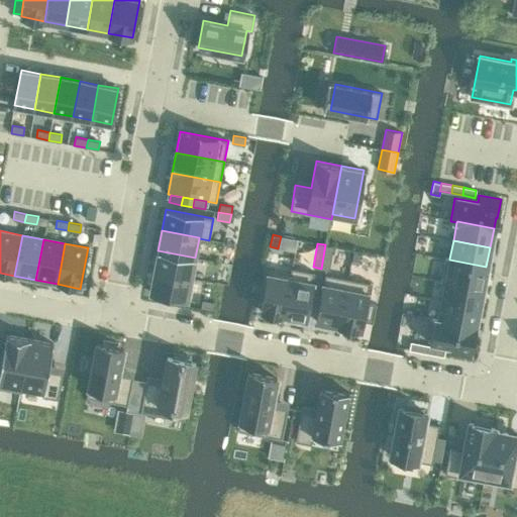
[(325,244),(321,269),(329,270),(333,246),(325,244)]
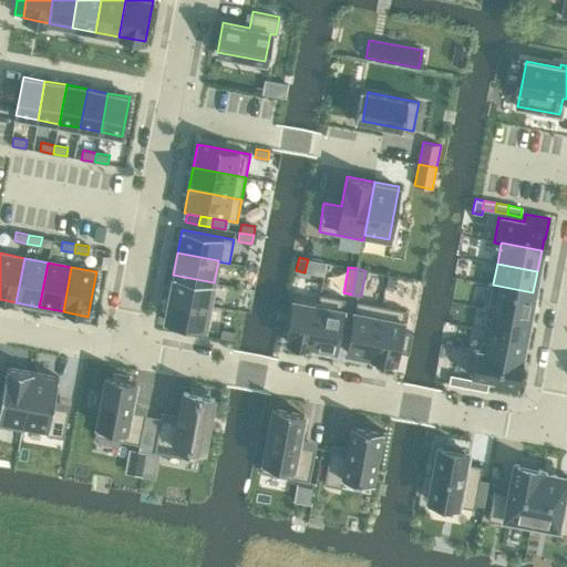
[(173,275),(168,297),(210,305),(214,282),(173,275)]
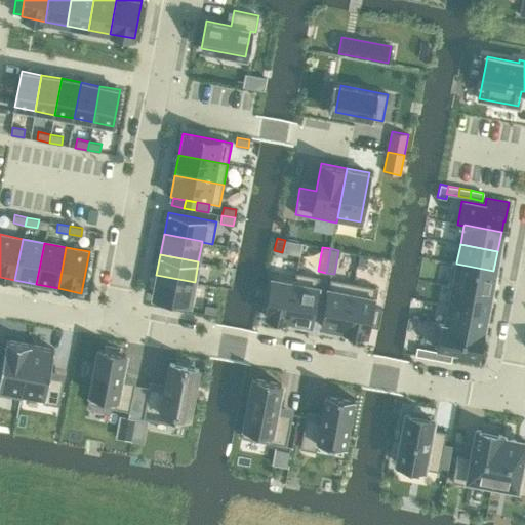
[(358,254),(356,267),(364,268),(366,255),(358,254)]
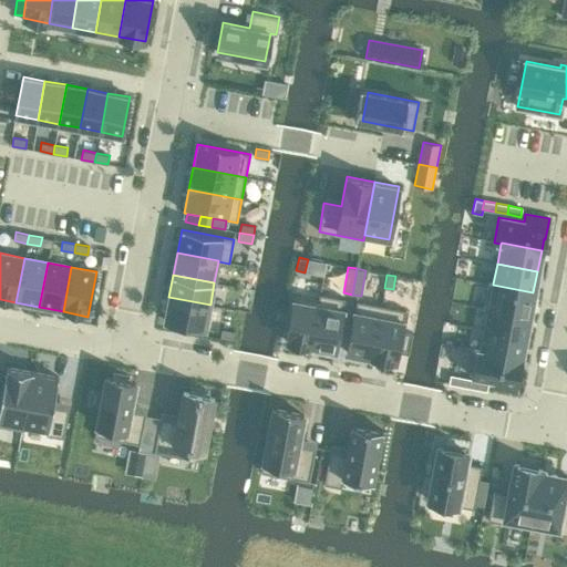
[(488,282),(483,309),(488,310),(488,309),(528,317),(533,292),(493,285),(493,284),(488,282)]
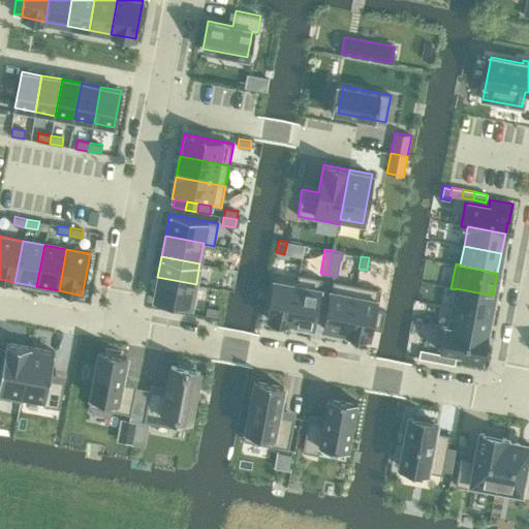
[(275,274),(267,318),(288,322),(297,278),(275,274)]
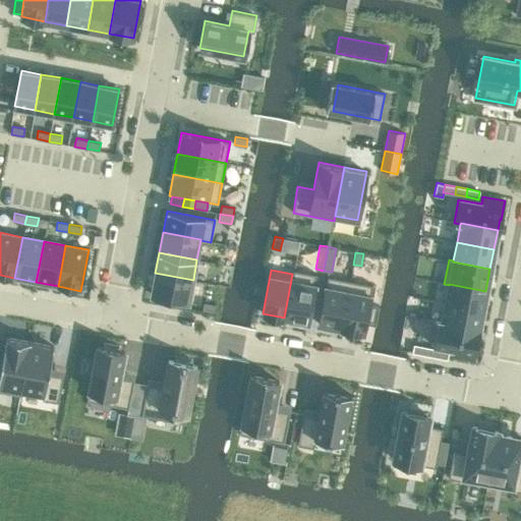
[(292,274),(284,317),(308,322),(316,274),(293,270),(292,274)]
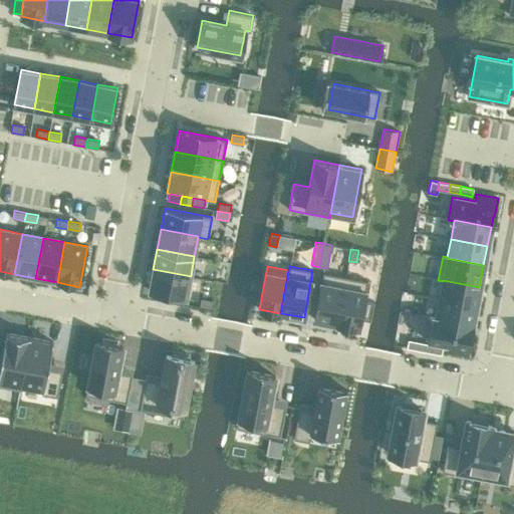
[(153,269),(149,290),(187,297),(191,276),(153,269)]
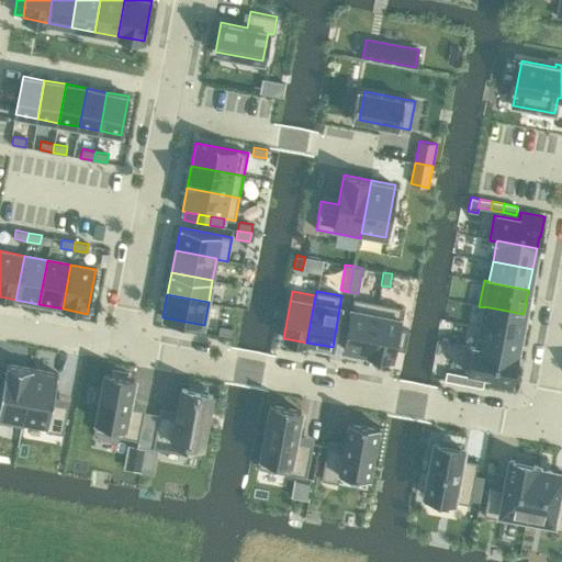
[(353,298),(344,349),(368,353),(378,302),(353,298)]
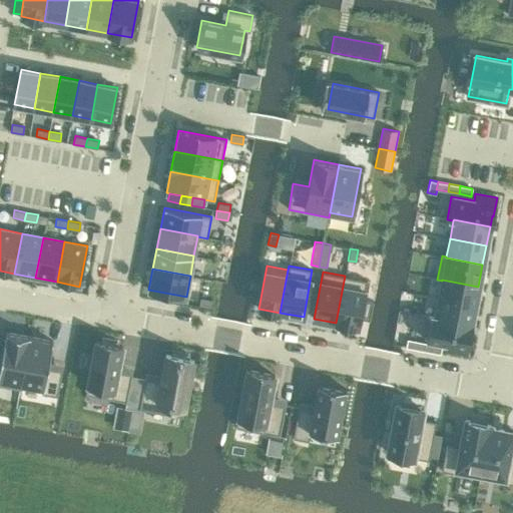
[(345,276),(336,323),(358,327),(367,281),(345,276)]
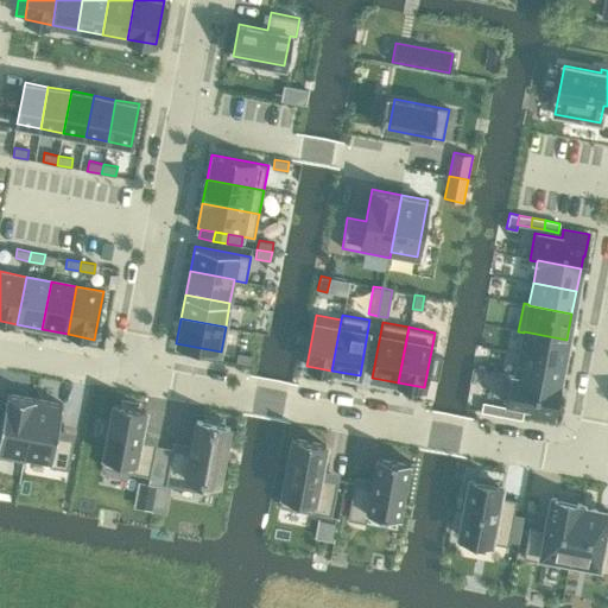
[(524,333),(519,354),(562,362),(567,340),(524,331),(524,333)]
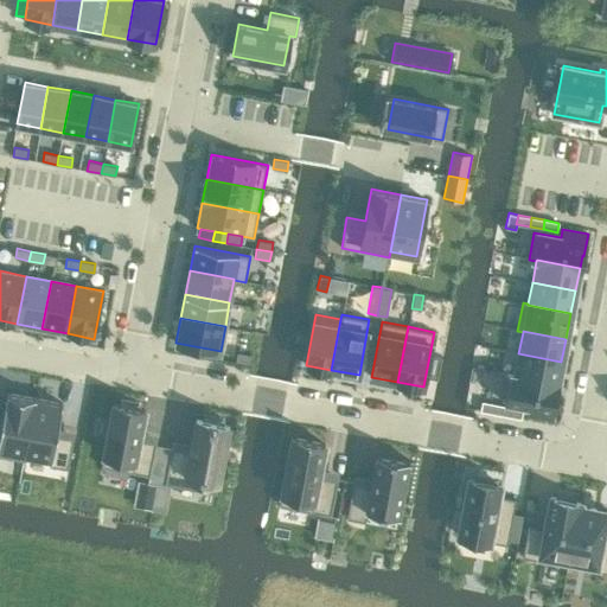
[(237,352),(235,362),(249,364),(251,355),(237,352)]
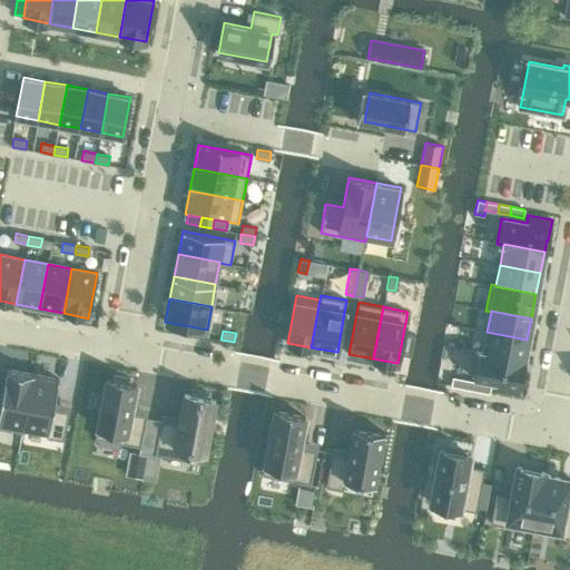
[(483,352),(482,353),(523,361),(527,340),(487,332),(483,352)]
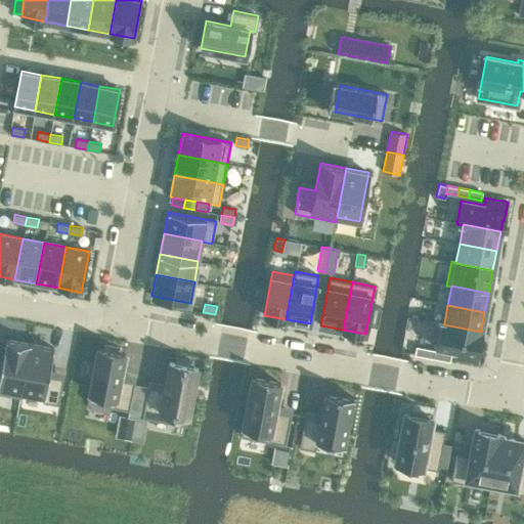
[(438,322),(433,346),(455,350),(454,358),(477,362),(480,343),(478,343),(481,332),(443,324),(444,323),(438,322)]
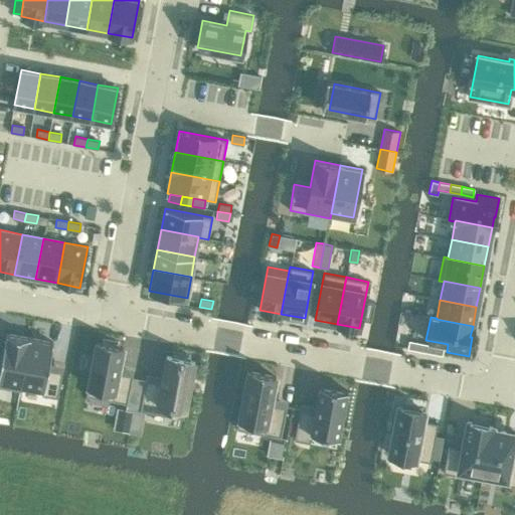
[(0,359),(0,386),(21,390),(22,385),(20,385),(29,338),(8,333),(4,354),(3,360),(0,359)]
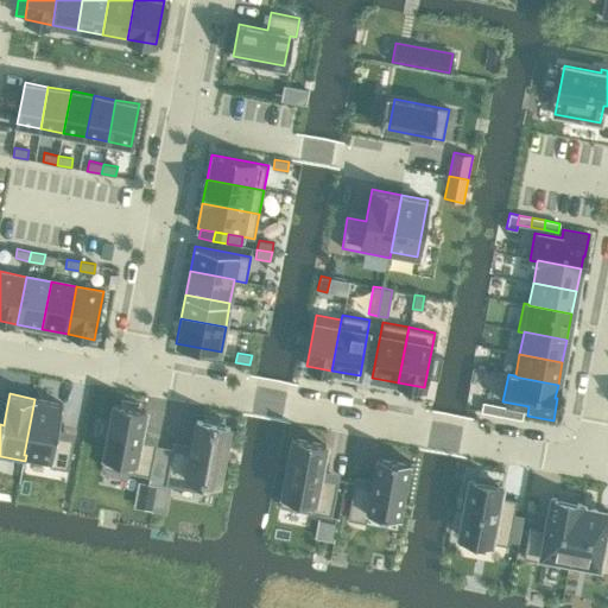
[(35,399),(24,455),(26,455),(50,460),(50,466),(68,469),(74,438),(57,435),(58,429),(63,404),(35,399)]
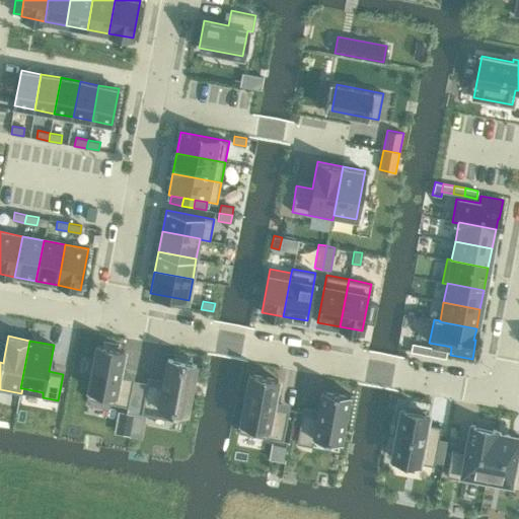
[(97,345),(87,398),(128,406),(134,377),(120,375),(121,369),(124,351),(119,350),(120,345),(103,342),(102,346),(97,345)]
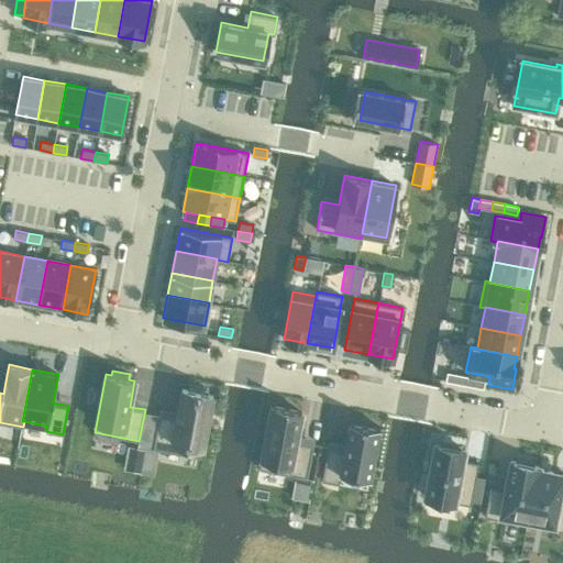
[(446,372),(445,381),(457,384),(460,374),(446,372)]
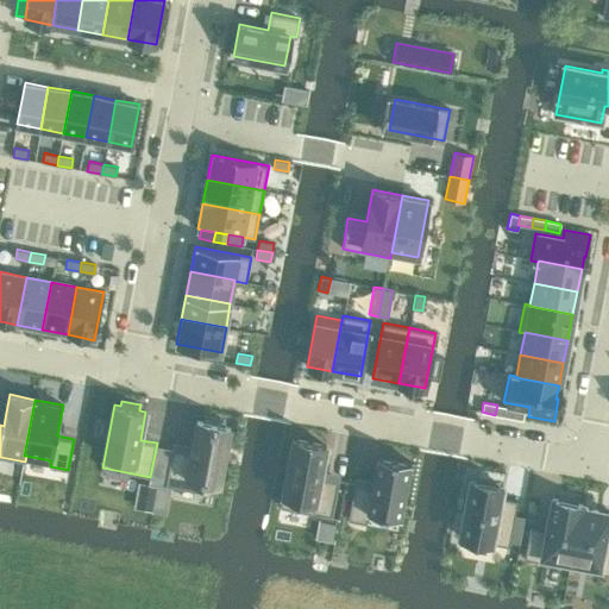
[(497,405),(495,415),(509,418),(510,407),(497,405)]
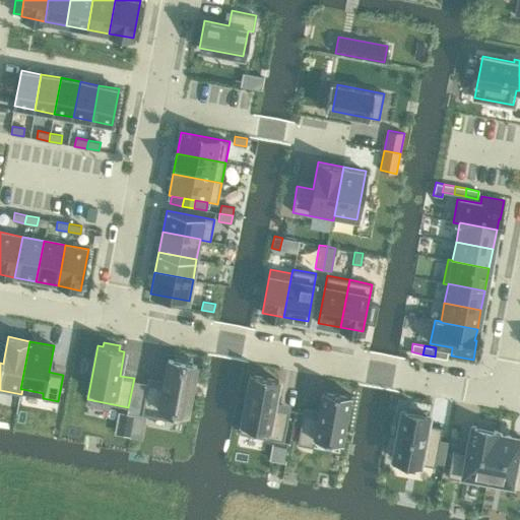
[(436,347),(435,356),(447,359),(448,350),(436,347)]
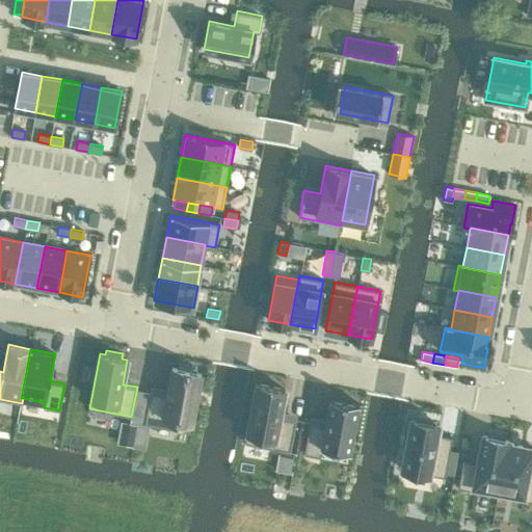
[(150,392),(144,423),(189,432),(201,373),(194,372),(195,367),(179,364),(178,369),(171,368),(167,389),(166,395),(150,392)]
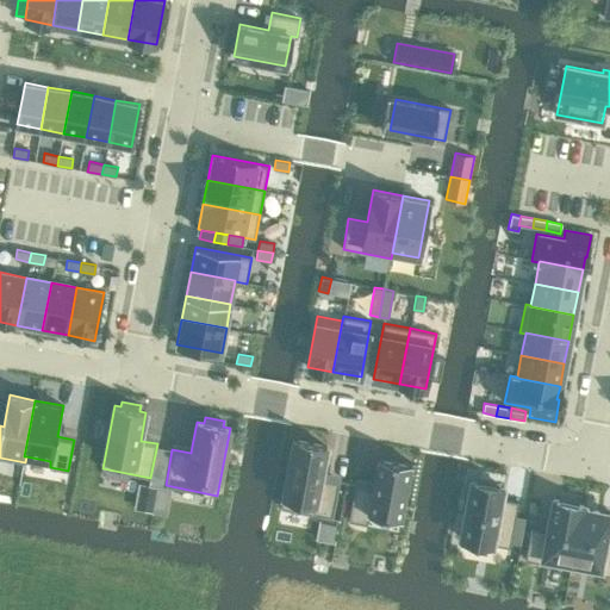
[(286,475),(280,508),(291,510),(332,517),(340,481),(321,478),(322,471),(327,447),(293,440),(286,475)]
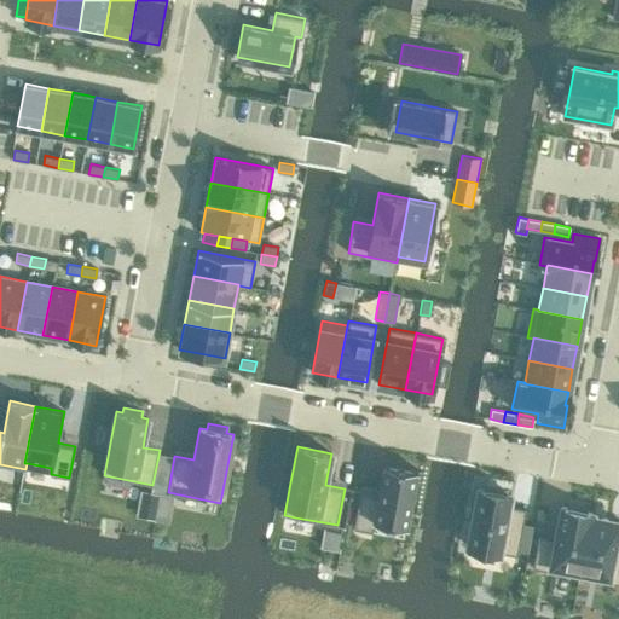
[(360,491),(353,528),(372,532),(375,520),(406,526),(417,469),(383,463),(379,487),(377,495),(360,491)]
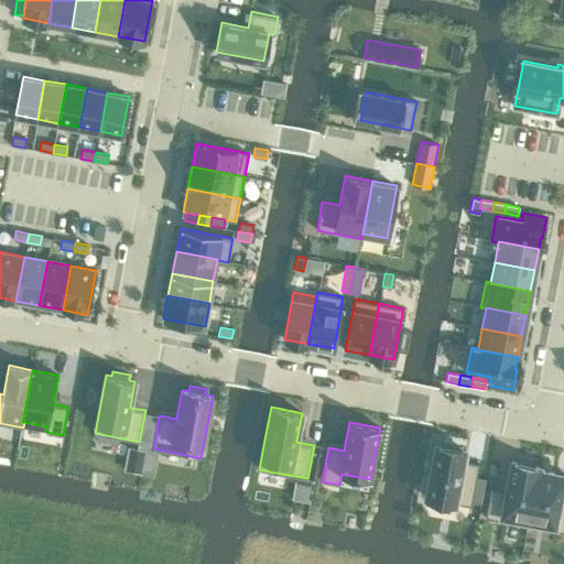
[(433,462),(425,496),(470,506),(479,463),(464,459),(466,451),(461,449),(462,446),(442,442),(441,445),(436,444),(436,446),(433,446),(430,462),(433,462)]
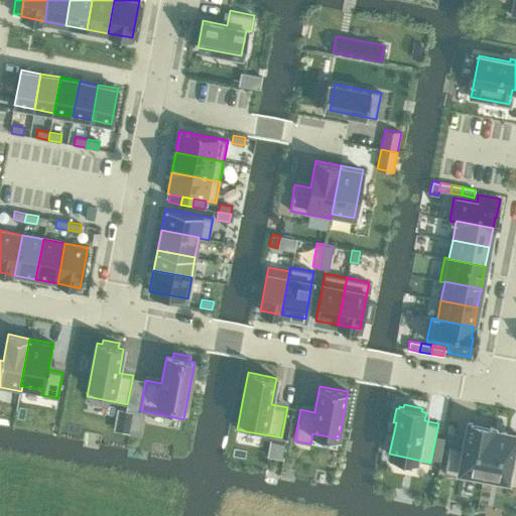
[(448,444),(443,473),(482,480),(492,429),(493,430),(493,427),(489,426),(489,424),(473,421),(473,423),(468,423),(463,447),(448,444)]
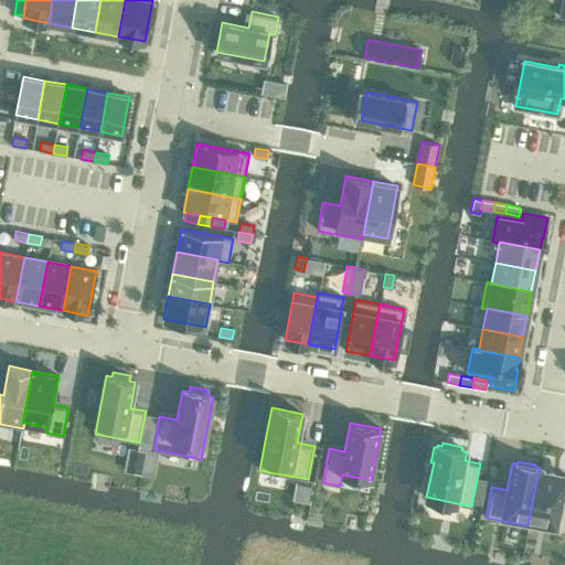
[(539,470),(528,525),(564,532),(564,501),(561,501),(563,492),(564,492),(564,475),(540,471),(539,470)]
